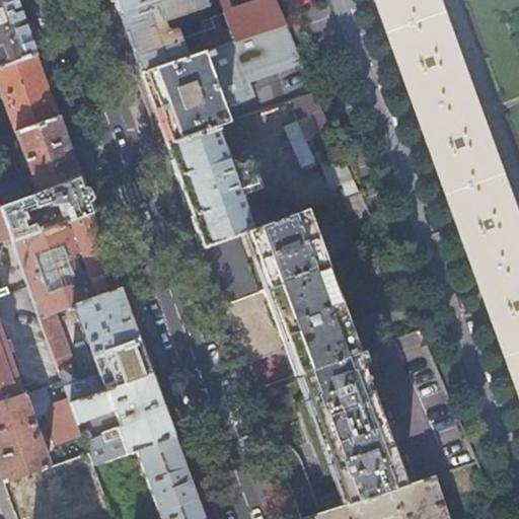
[(0,0),(0,68),(33,56),(23,27),(17,11),(12,0),(0,0)]
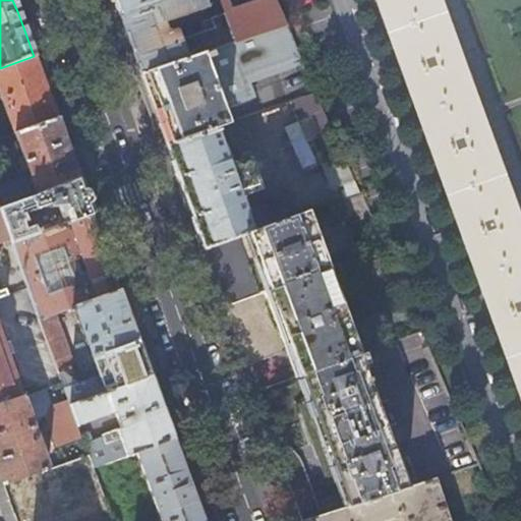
[(111,0),(116,14),(153,2),(157,0),(111,0)]
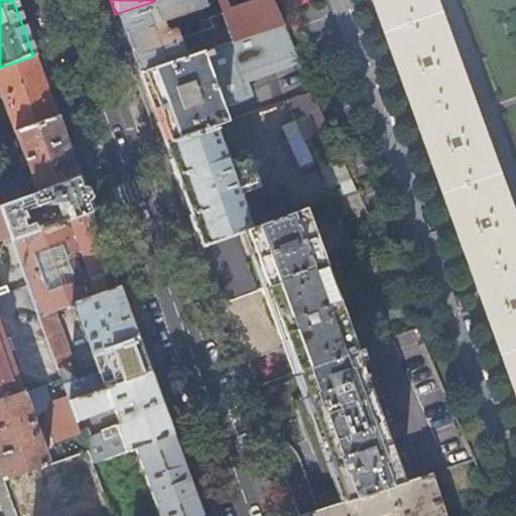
[(115,14),(118,23),(113,25),(118,39),(132,77),(137,75),(178,60),(229,43),(234,42),(260,33),(283,25),(272,0),(259,0),(229,10),(225,0),(219,0),(216,1),(220,13),(206,18),(209,27),(177,38),(175,31),(171,29),(165,31),(162,23),(205,8),(202,0),(155,0),(151,2),(115,14)]
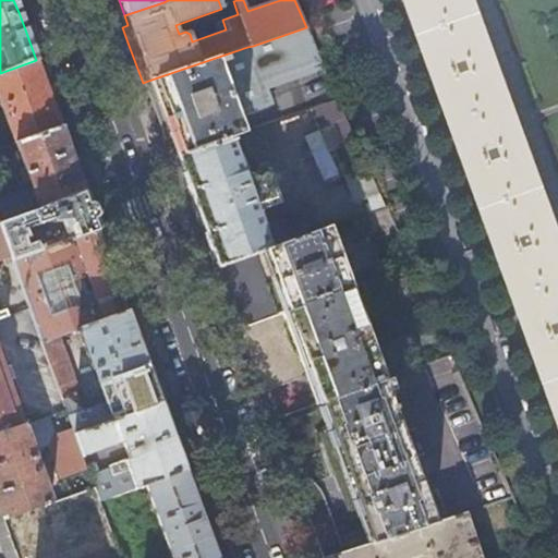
[(401,0),(463,170),(557,432),(557,255),(541,207),(465,0),(401,0)]
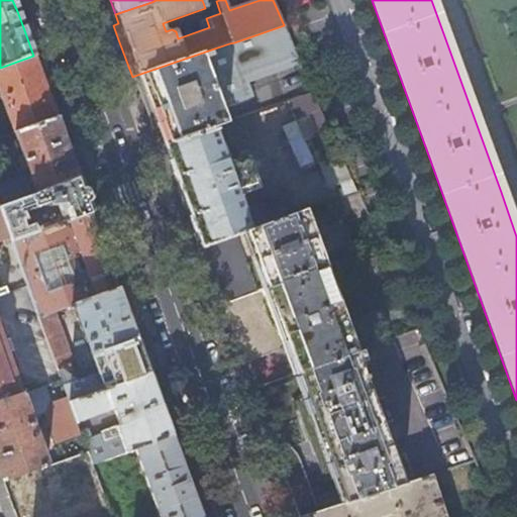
[(273,69),(299,60),(288,33),(284,25),(261,33),(273,69)]
